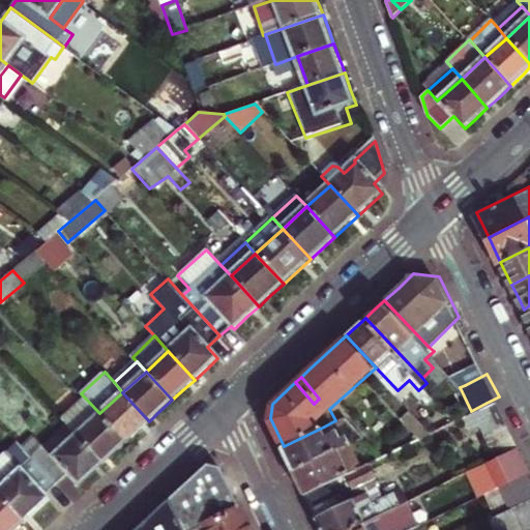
[(99,413),(126,441),(137,433),(149,421),(122,392),(99,413)]
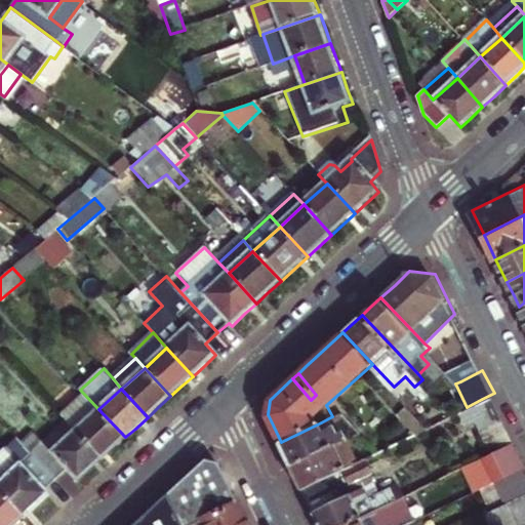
[(497,450),(517,440),(494,393),(482,399),(493,422),(486,427),(497,450)]
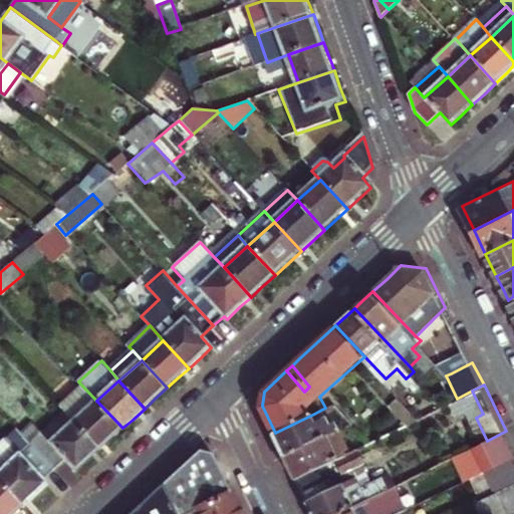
[(74,420),(100,448),(110,439),(122,428),(96,401),(74,420)]
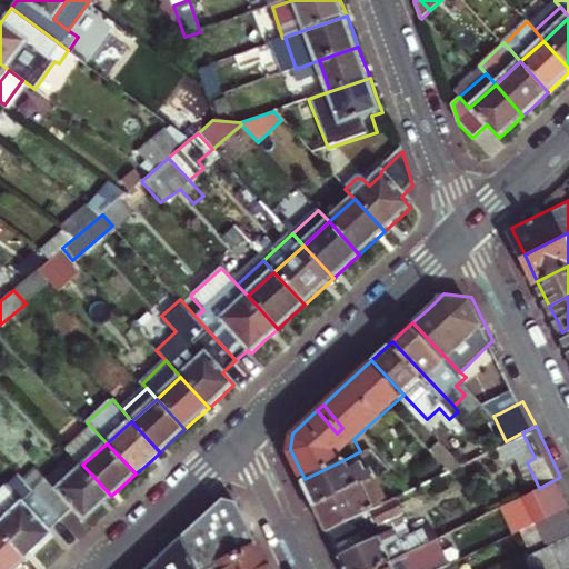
[(362,450),(360,451),(348,458),(351,467),(367,459),(362,450)]
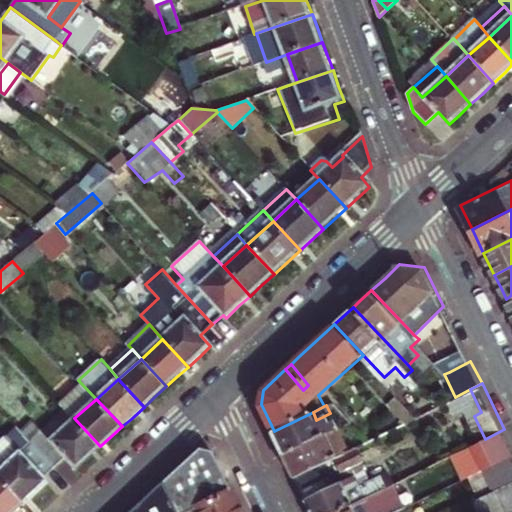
[(74,418),(68,412),(45,432),(51,440),(74,418)]
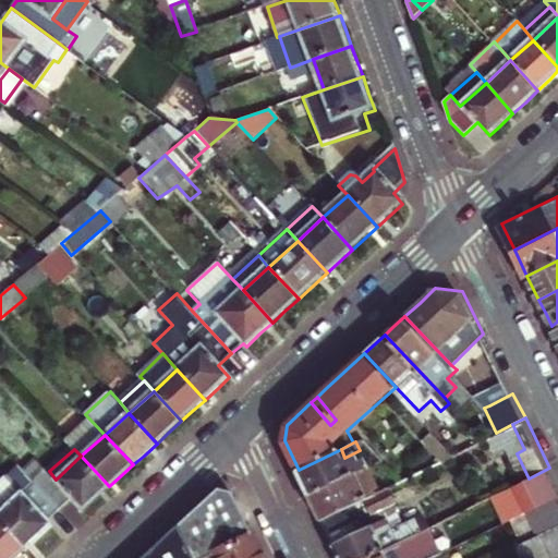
[(341,449),(299,470),(305,483),(311,494),(368,466),(374,464),(367,450),(361,453),(360,450),(344,458),(341,449)]
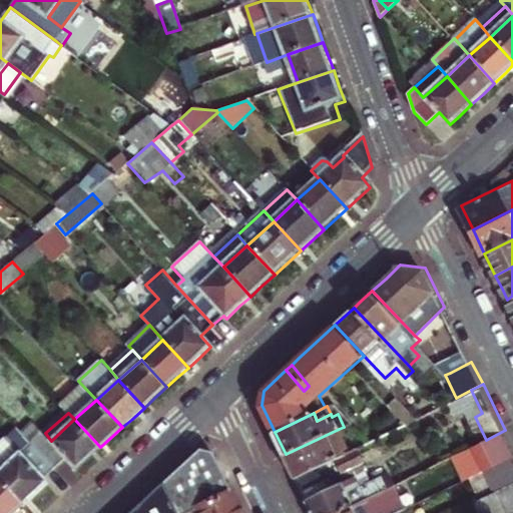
[(45,433),(33,444),(56,469),(67,459),(76,469),(90,457),(100,447),(74,419),(51,441),(45,433)]
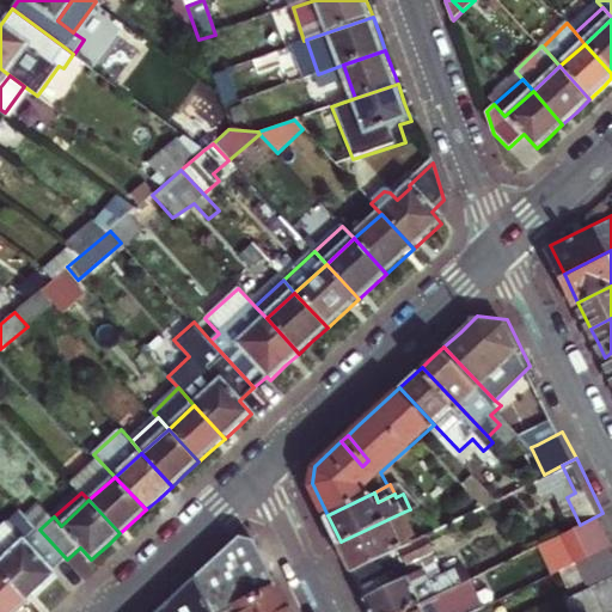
[(417,538),(404,512),(341,542),(348,556),(355,569),(385,554),(404,544),(417,538)]
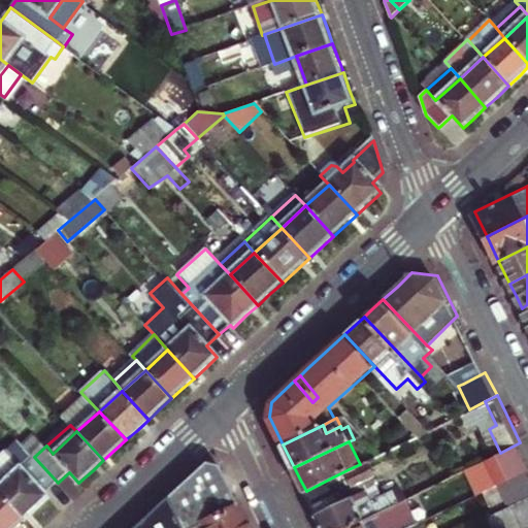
[(520,471),(527,467),(527,459),(520,442),(500,453),(472,466),(484,489),(520,471)]
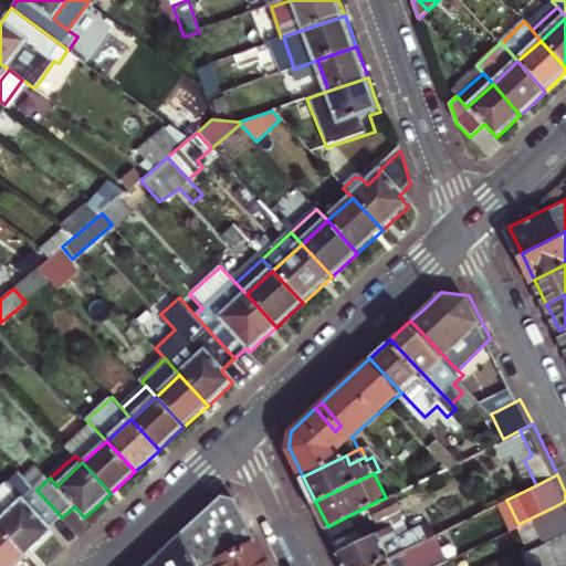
[(8,484),(0,492),(0,530),(27,558),(38,547),(54,532),(51,527),(62,517),(37,490),(25,479),(13,490),(8,484)]
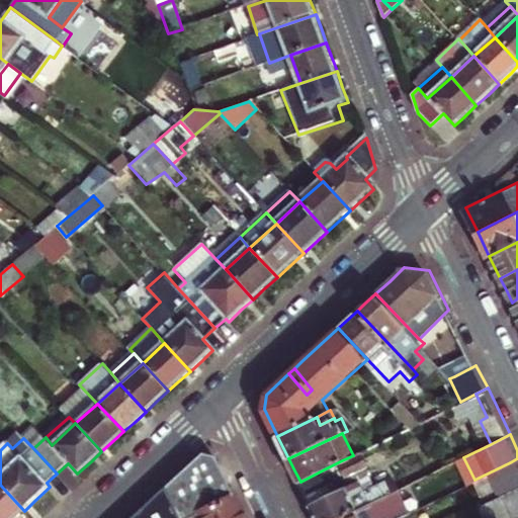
[(365,448),(353,455),(342,460),(349,473),(372,462),(365,448)]
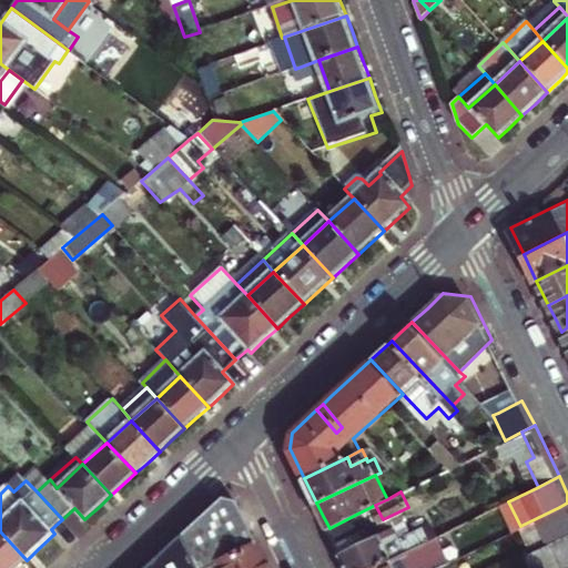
[(272,567),(274,567),(241,499),(225,497),(148,567),(272,567)]
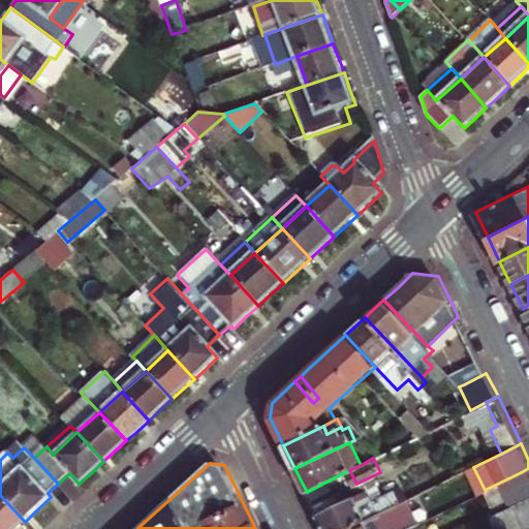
[(528,480),(526,483),(521,472),(485,490),(419,523),(405,528),(465,528),(492,516),(528,497),(528,480)]
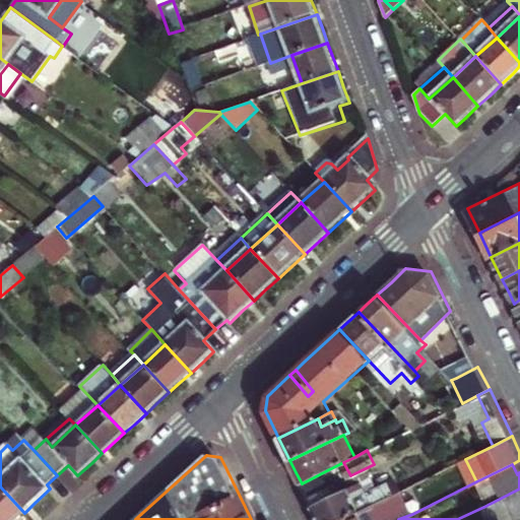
[(327,470),(302,483),(313,508),(319,519),(339,519),(401,491),(405,489),(400,479),(395,481),(393,478),(377,486),(378,490),(374,492),(367,478),(339,493),(327,470)]
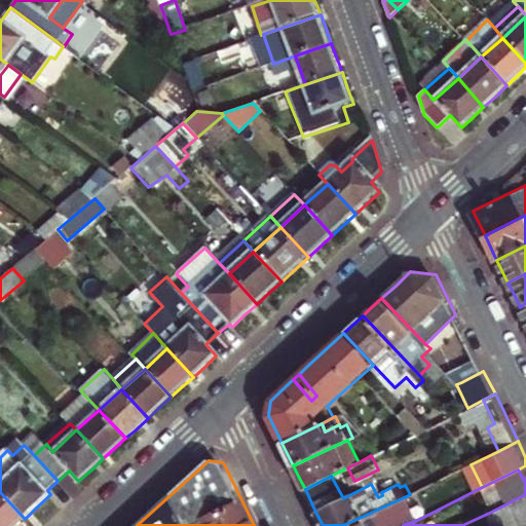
[(0,525),(15,525),(25,519),(0,492),(0,525)]
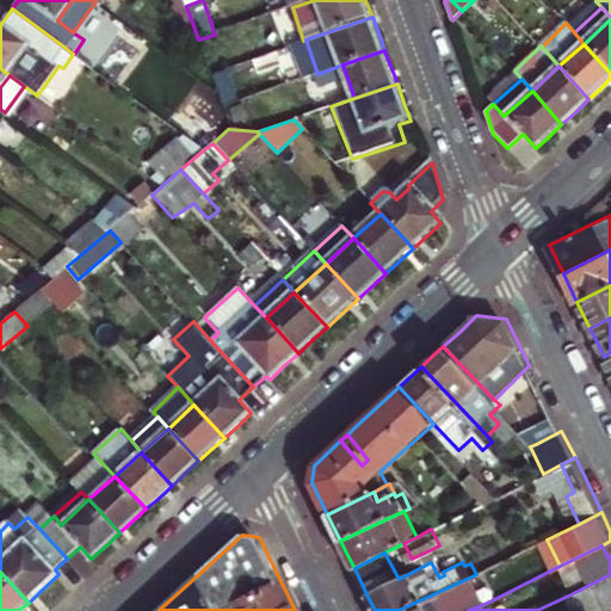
[(575,610),(602,610),(610,606),(610,574),(568,596),(575,610)]
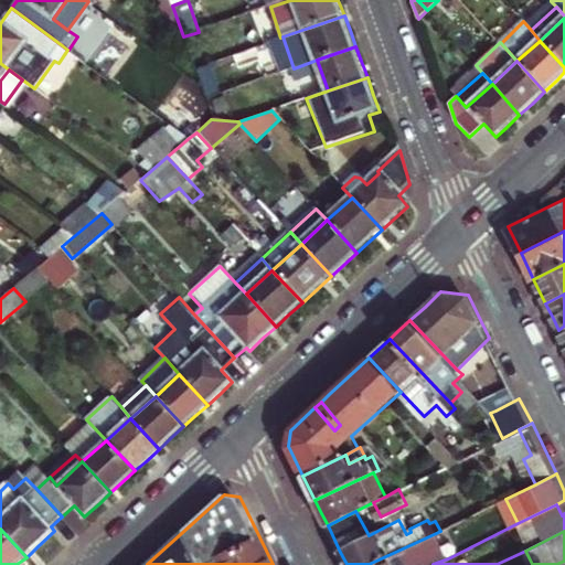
[(433,564),(448,558),(436,533),(369,564),(433,564)]
